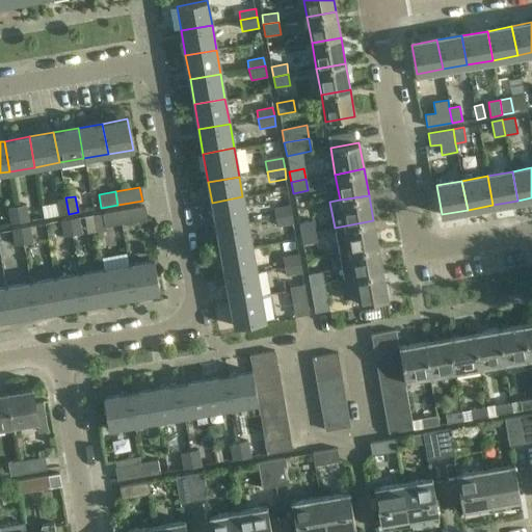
[(212,203),(216,227),(247,221),(242,196),(212,203)]
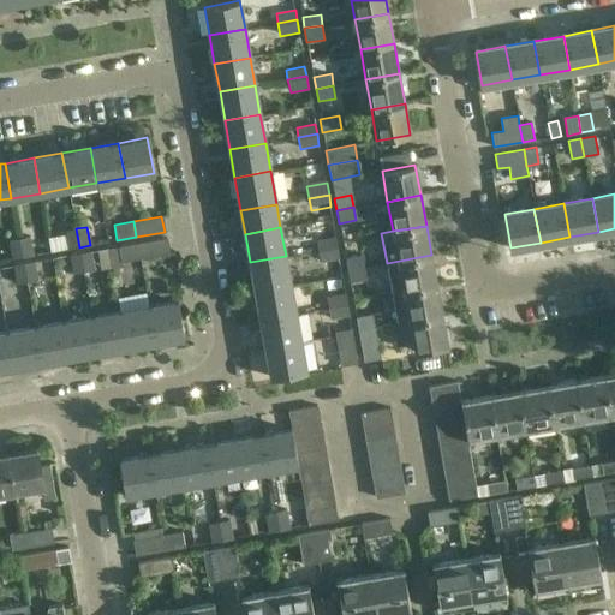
[(65,231),(69,250),(79,248),(76,228),(65,231)]
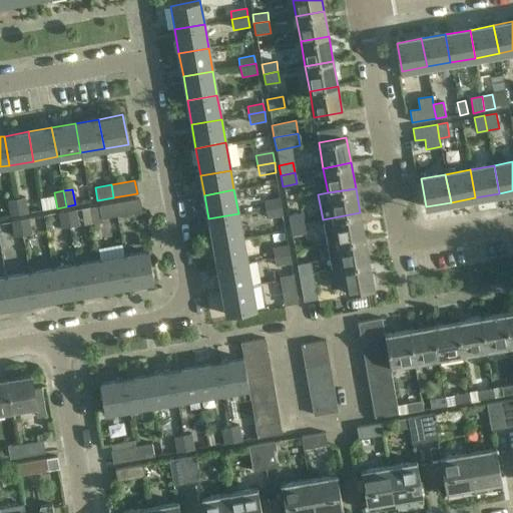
[(27,212),(25,197),(15,199),(18,214),(27,212)]
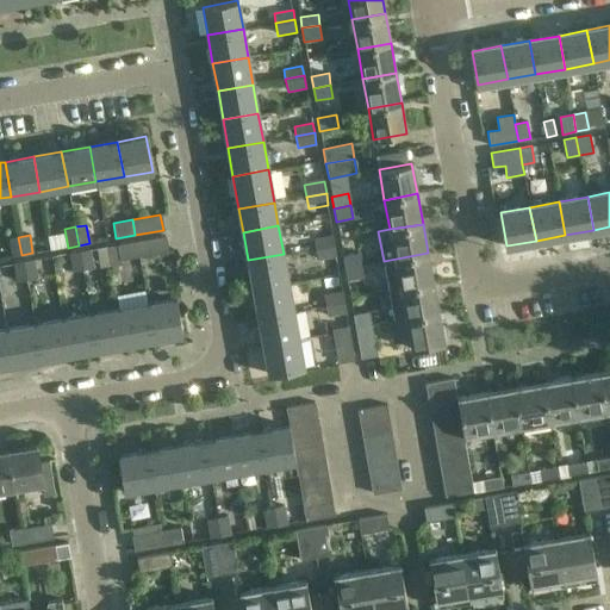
[(335,246),(332,235),(313,237),(316,249),(335,246)]
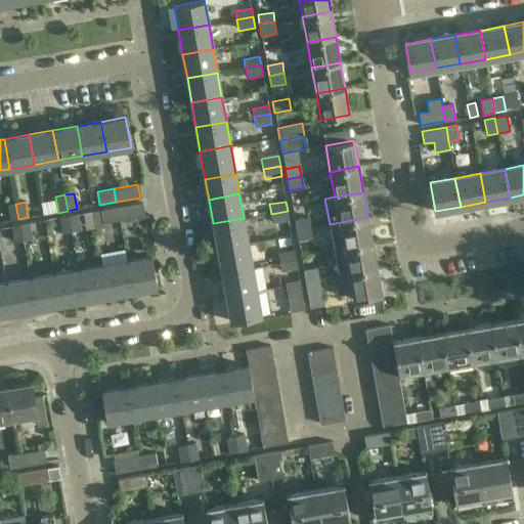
[(116,208),(119,221),(143,216),(141,203),(116,208)]
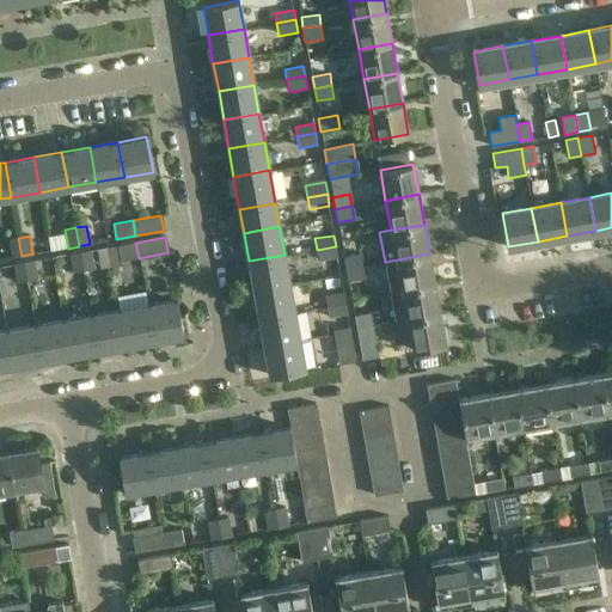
[(8,239),(12,257),(22,256),(18,238),(8,239)]
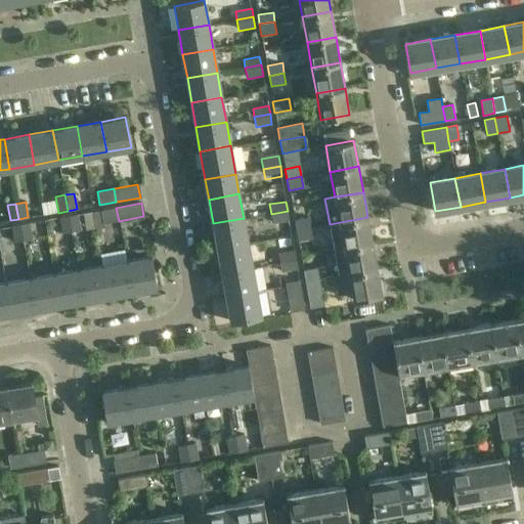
[(119,221),(116,208),(100,211),(102,224),(119,221)]
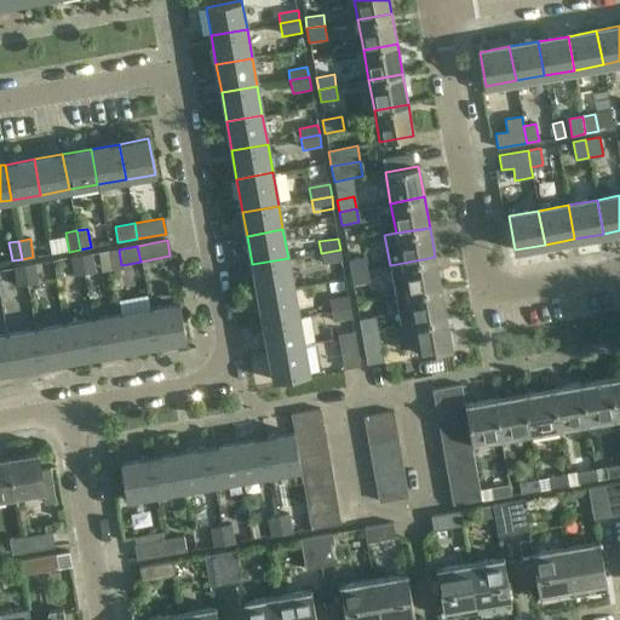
[(323,264),(343,262),(340,250),(321,253),(323,264)]
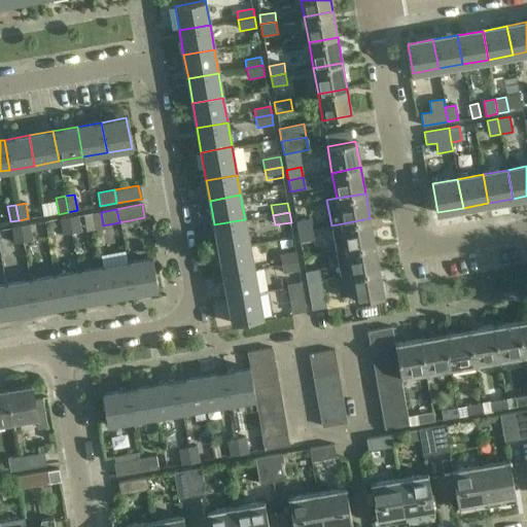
[(81,232),(78,216),(68,217),(71,234),(81,232)]
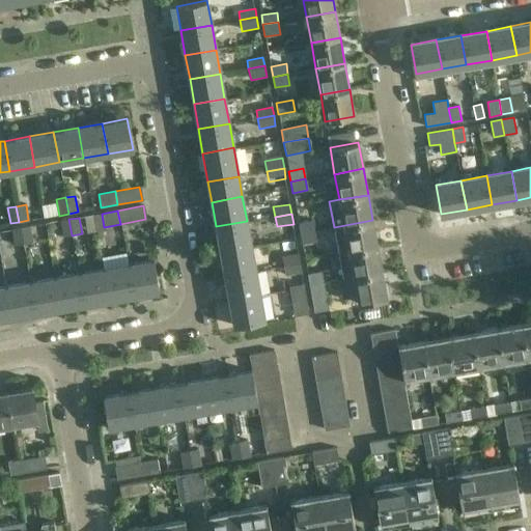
[(60,221),(62,236),(72,235),(68,219),(60,221)]
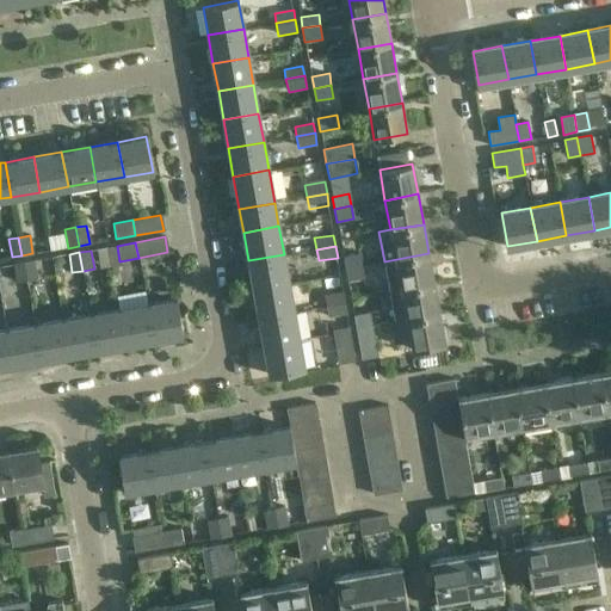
[(360,253),(343,257),(345,269),(363,265),(360,253)]
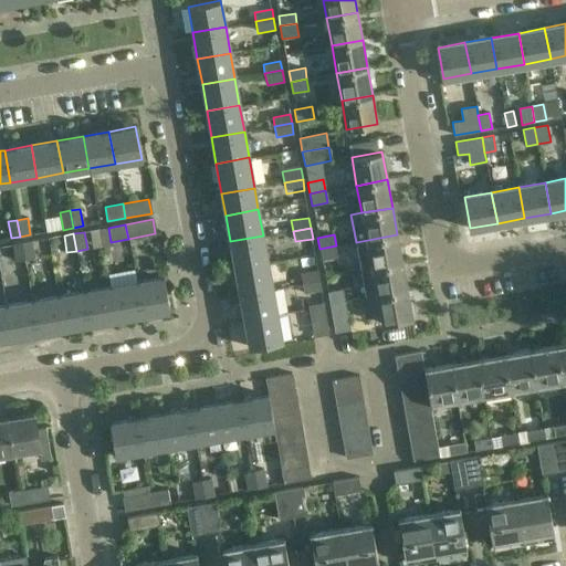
[(402,262),(397,234),(356,242),(360,270),(402,262)]
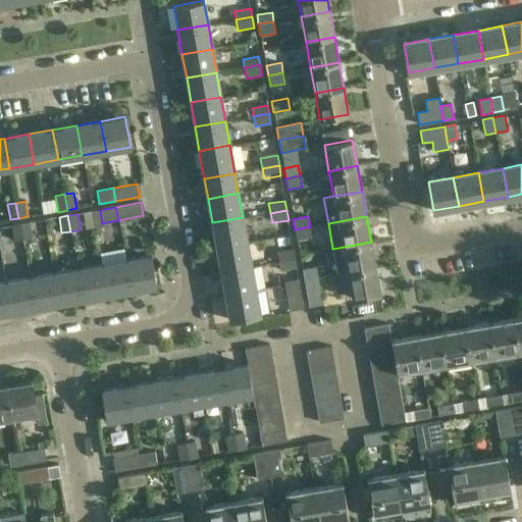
[(212,222),(216,247),(247,242),(243,217),(212,222)]
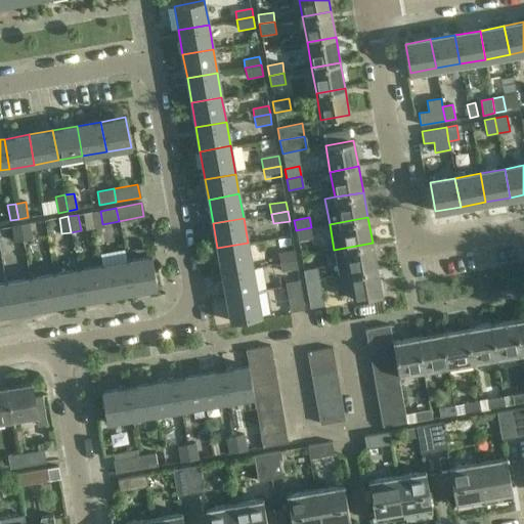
[(33,239),(30,222),(19,224),(23,241),(33,239)]
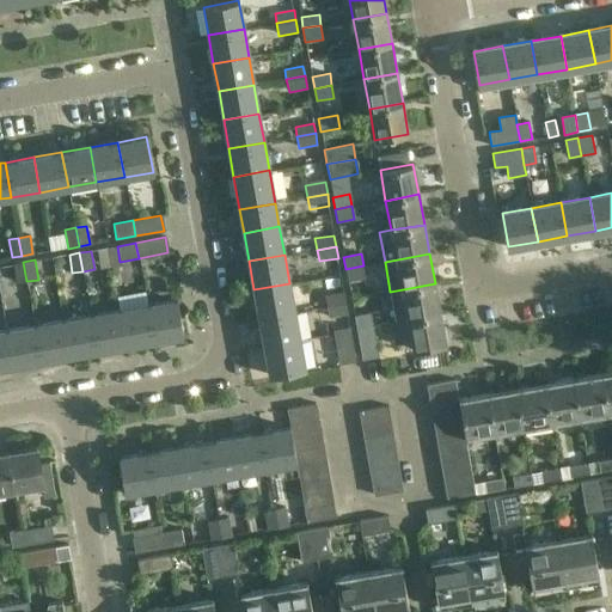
[(13,264),(17,283),(26,281),(23,262),(13,264)]
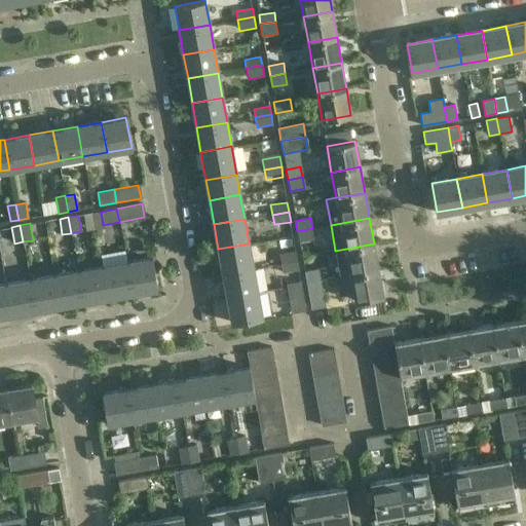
[(299,242),(314,239),(312,228),(297,231),(299,242)]
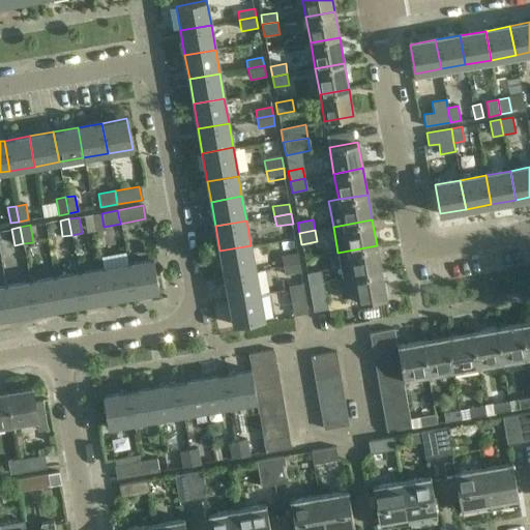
[(219,251),(224,274),(255,269),(251,245),(219,251)]
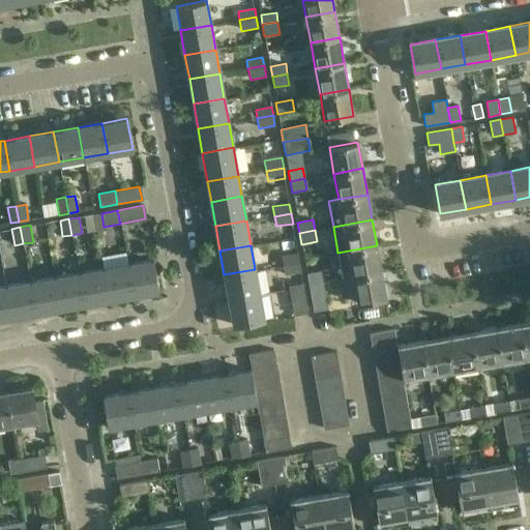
[(381,271),(377,245),(337,253),(343,278),(381,271)]
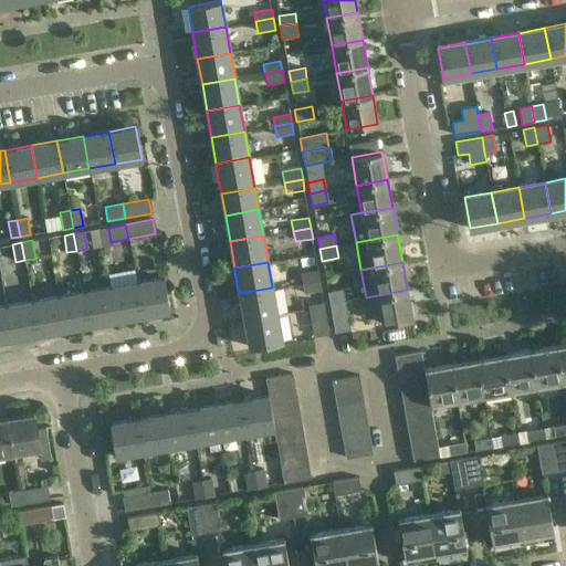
[(318,270),(301,273),(303,282),(320,280),(318,270)]
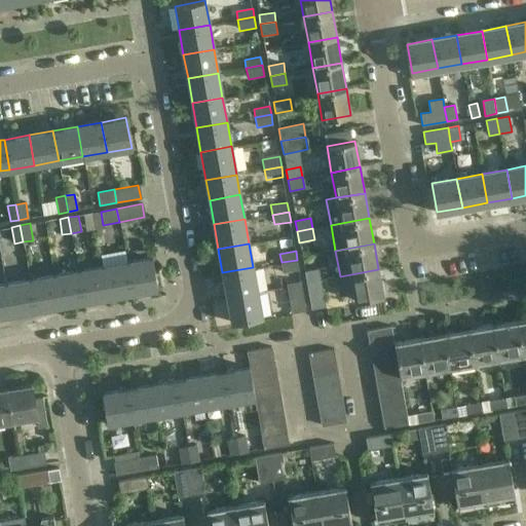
[(126,262),(132,292),(157,288),(151,258),(126,262)]
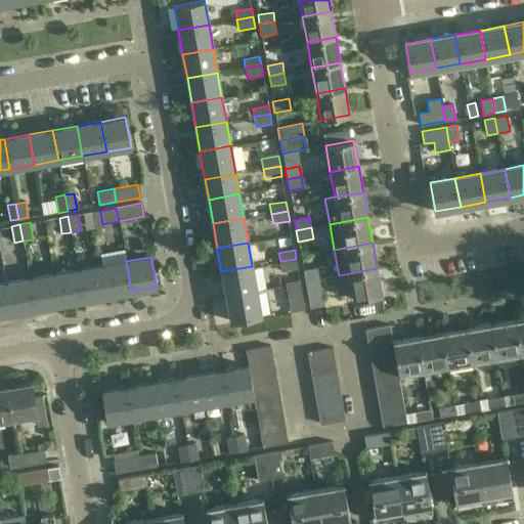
[(281,272),(298,269),(296,259),(280,261),(281,272)]
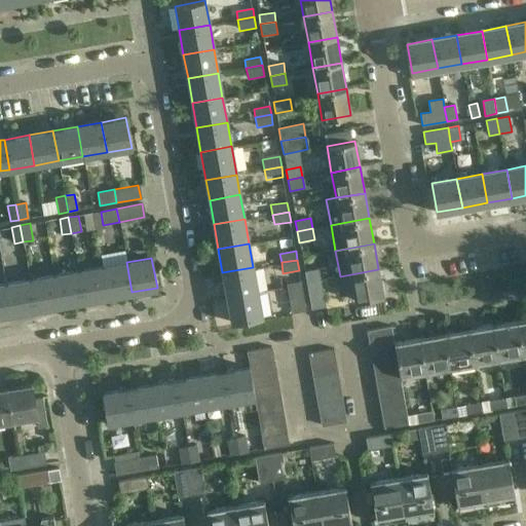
[(107,297),(132,292),(126,262),(102,266),(107,297)]
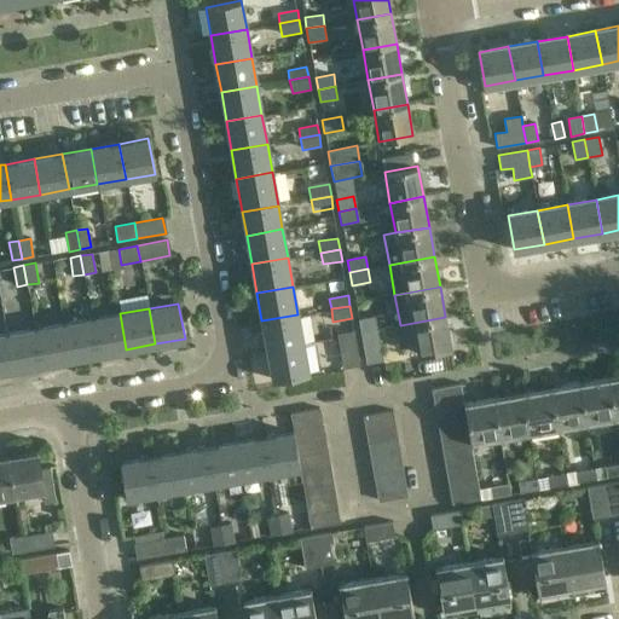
[(98,354),(126,350),(120,313),(91,318),(98,354)]
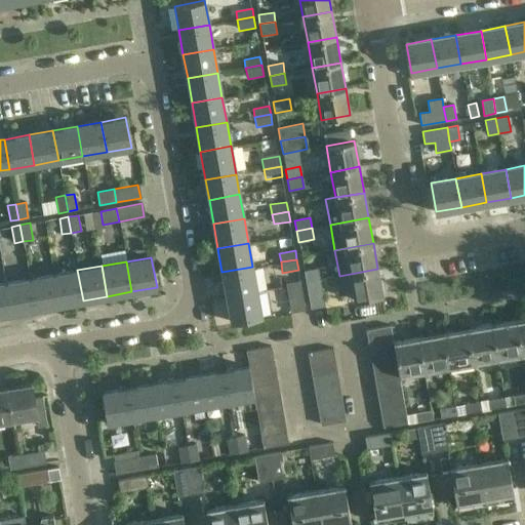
[(221,272),(227,296),(256,291),(252,267),(221,272)]
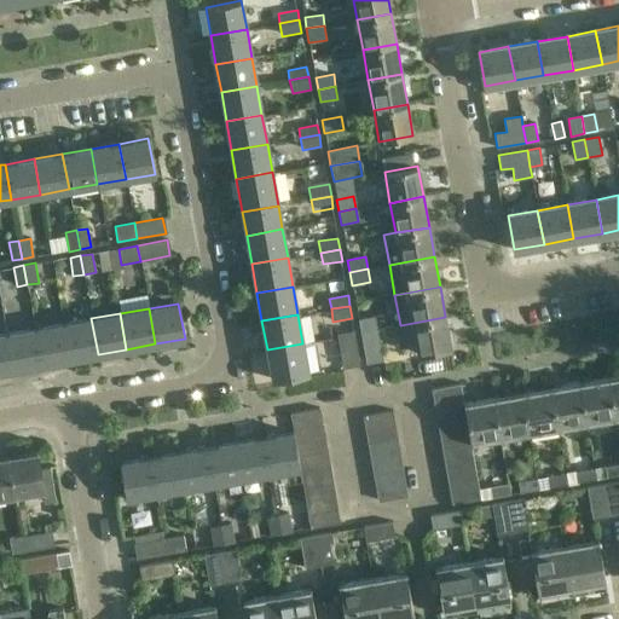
[(360,333),(376,329),(374,316),(358,318),(360,333)]
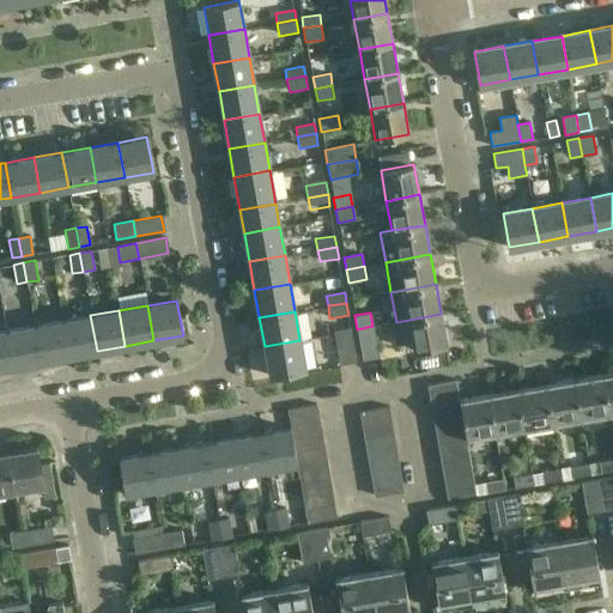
[(396,322),(389,323),(393,340),(411,337),(413,350),(447,344),(441,314),(396,322)]
